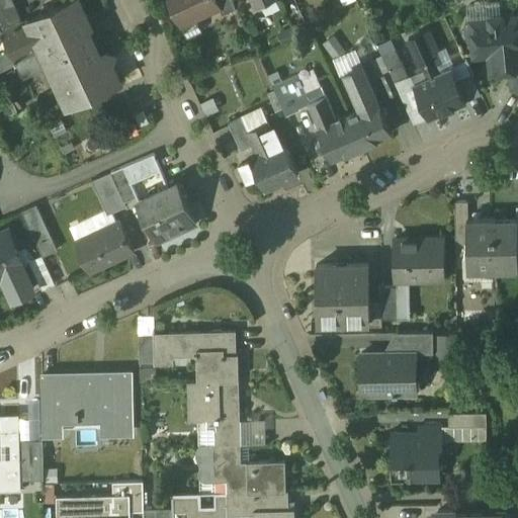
[(0,0),(0,68),(17,61),(16,60),(0,67),(0,48),(9,45),(3,31),(0,23),(0,0)]
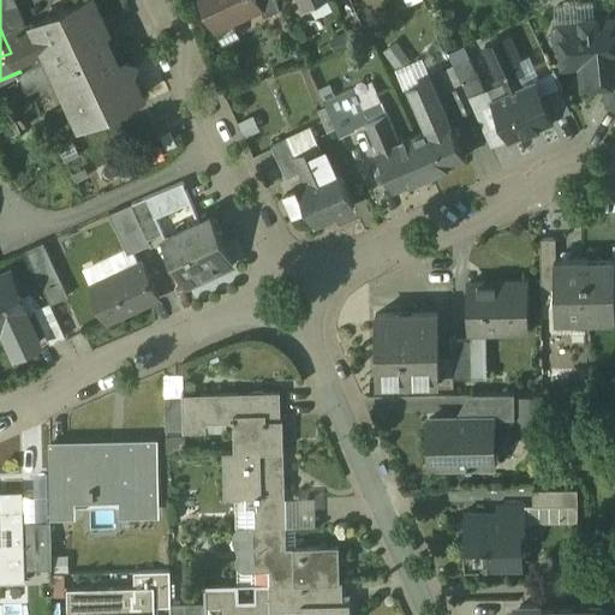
[(108,29),(94,0),(82,0),(34,23),(4,37),(11,53),(0,57),(0,79),(19,71),(21,72),(29,91),(57,78),(79,125),(143,96),(132,75),(137,64),(126,60),(119,64),(103,30),(108,29)]
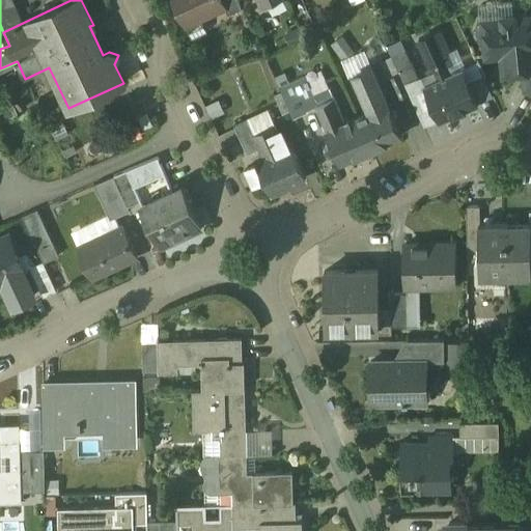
[(14,0),(0,0),(0,24),(3,32),(29,20),(28,19),(23,21),(14,0)]
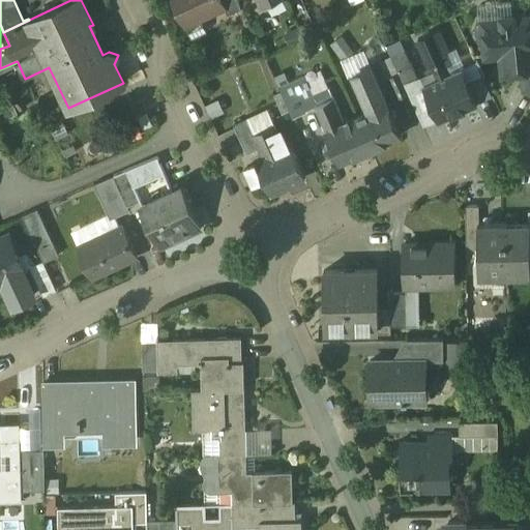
[(173,0),(184,22),(197,16),(199,20),(225,7),(226,7),(222,0),(173,0)]
